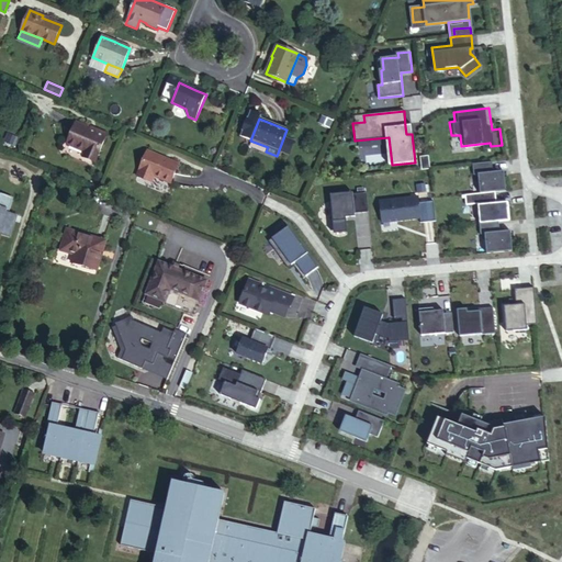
[(96,131),(76,121),(66,143),(85,152),(82,157),(93,163),(107,134),(97,130),(96,131)]
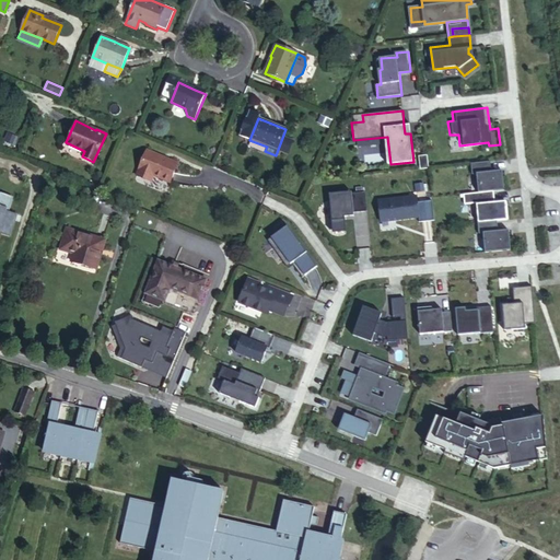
[(148,151),(137,173),(151,179),(153,176),(170,184),(177,164),(148,151)]
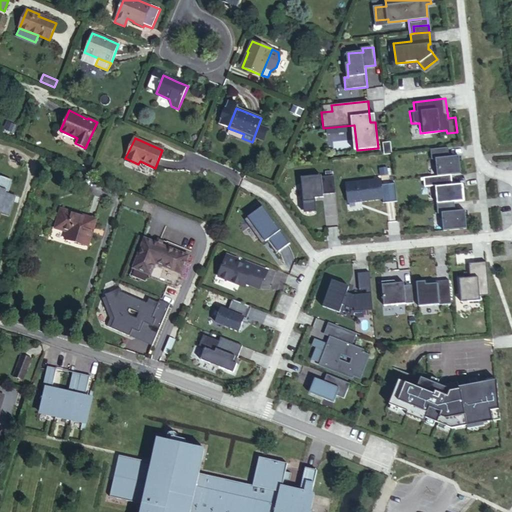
[(384,143),(385,153),(392,152),(391,142),(384,143)]
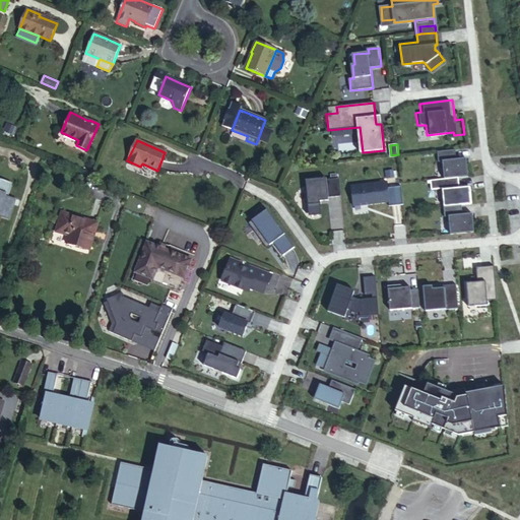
[(439,161),(443,161),(445,179),(458,178),(468,177),(466,158),(456,159),(455,149),(438,152),(439,161)]
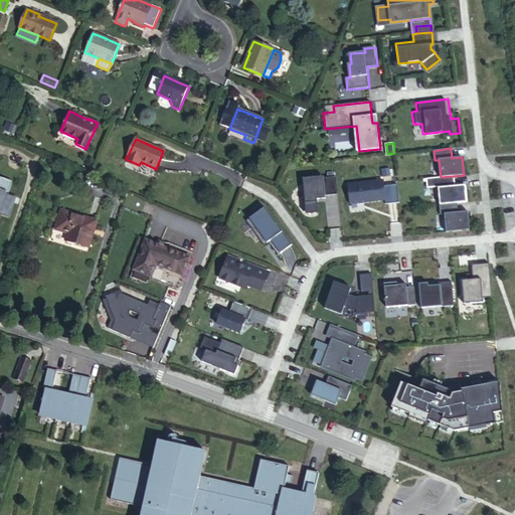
[(139,165),(126,159),(125,162),(138,168),(139,165)]
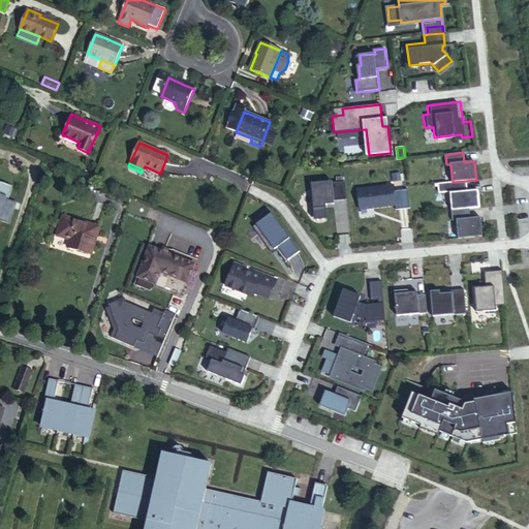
[(450,192),(453,211),(479,208),(477,191),(467,192),(466,181),(453,182),(438,184),(439,193),(450,192)]
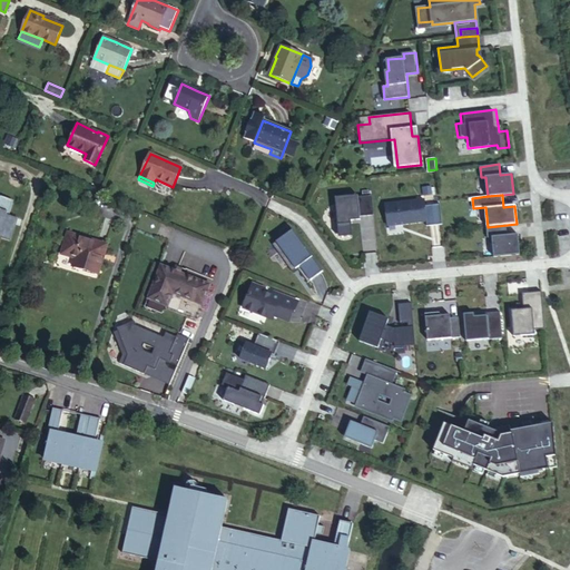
[(335,198),(337,223),(351,220),(351,218),(360,217),(361,216),(374,215),(372,196),(359,197),(359,196),(335,198)]
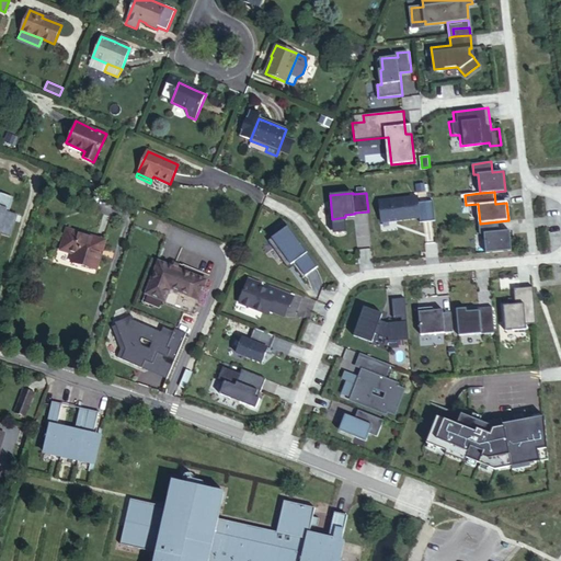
[(4,217),(7,212),(11,197),(0,194),(0,231),(0,232),(0,233),(10,237),(15,220),(4,217)]
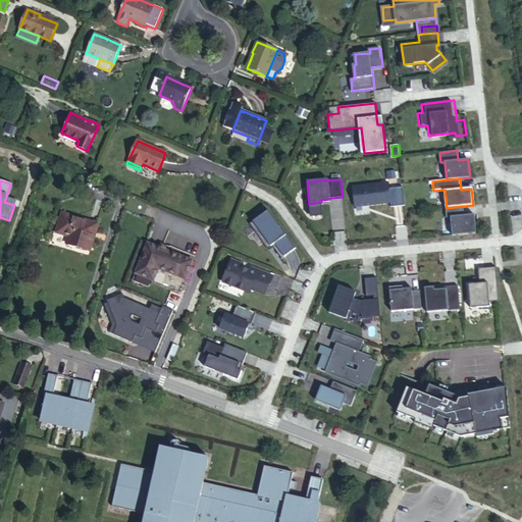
[(388,183),(354,188),(356,207),(363,206),(363,207),(369,206),(369,205),(392,203),(392,207),(405,206),(403,187),(389,189),(388,183)]
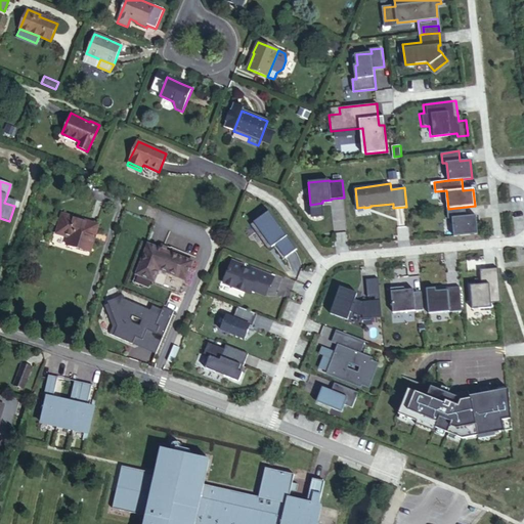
[(448,209),(447,209),(448,219),(452,219),(454,236),(478,233),(477,216),(467,217),(466,207),(448,209)]
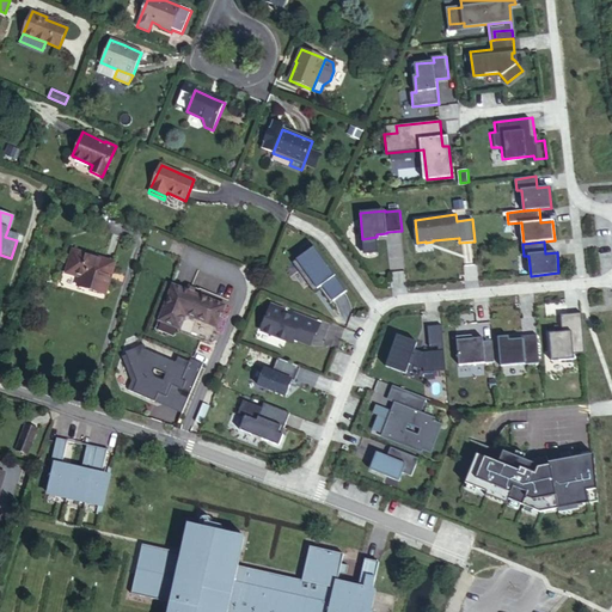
[(313,249),(292,264),(314,295),(320,292),(330,304),(346,292),(313,249)]
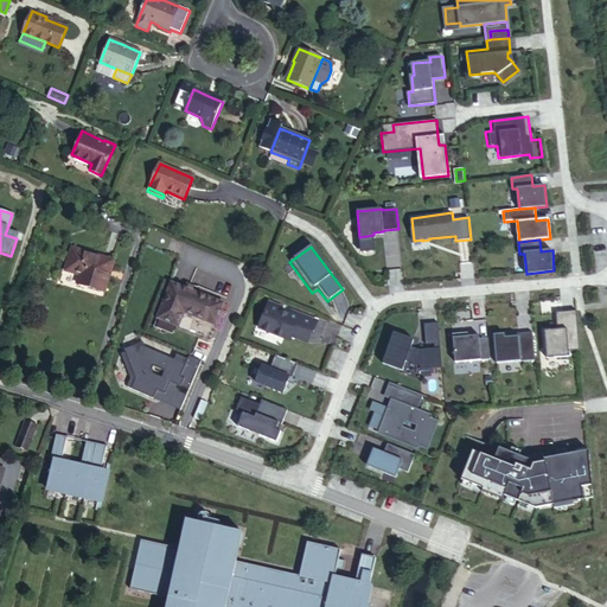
[(72,249),(66,270),(80,275),(77,283),(104,292),(113,261),(72,249)]
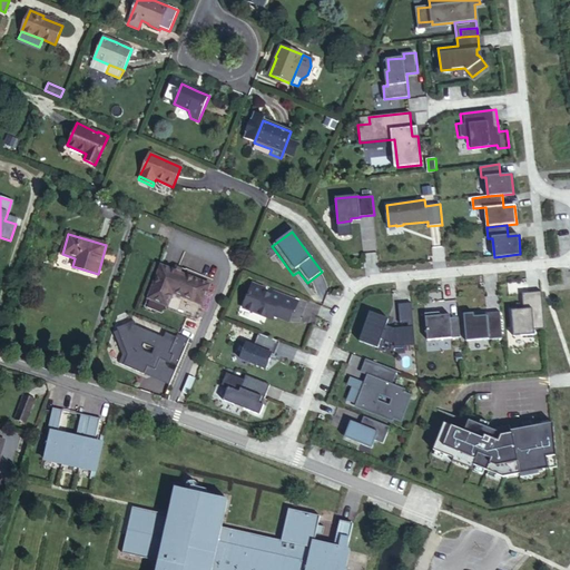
[(160,266),(148,298),(168,306),(174,294),(203,305),(210,286),(160,266)]
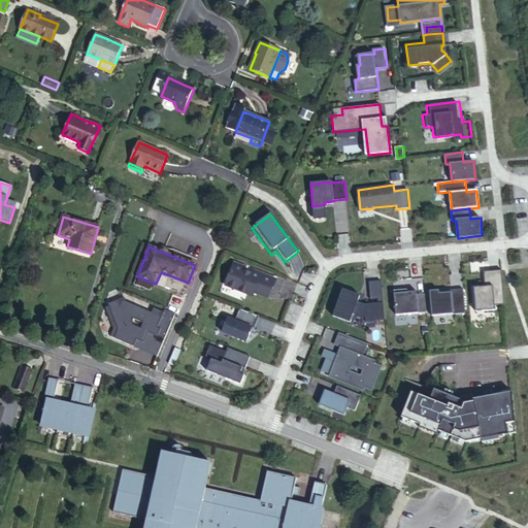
[(234,261),(225,284),(253,295),(254,291),(267,296),(271,287),(272,287),(276,277),(253,268),(252,271),(244,269),(245,266),(234,261)]
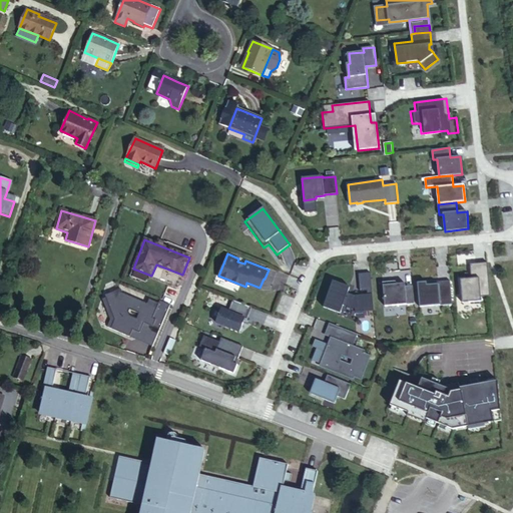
[(461,280),(463,304),(482,302),(481,298),(491,297),(487,263),(471,265),(472,279),(461,280)]
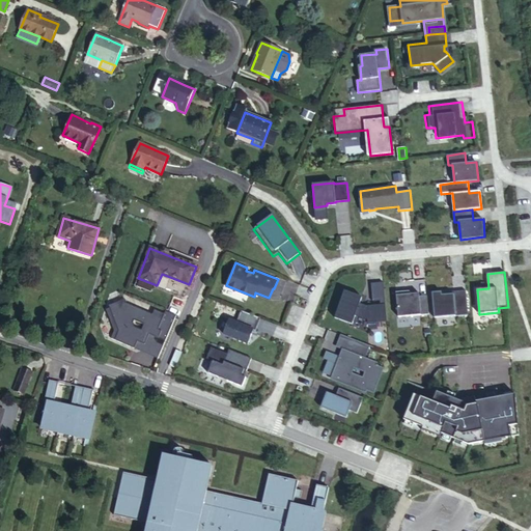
[(362,296),(345,289),(335,316),(353,323),(356,314),(368,318),(368,322),(387,320),(384,282),(371,283),(373,301),(381,300),(381,304),(367,305),(367,311),(358,308),(362,296)]
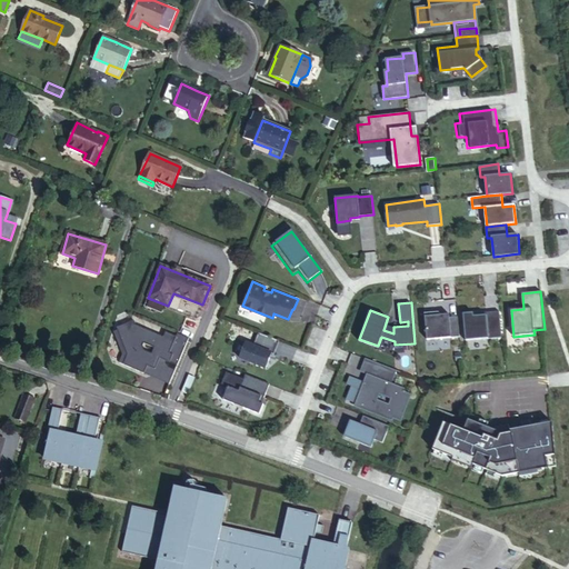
[(473,313),(468,313),(470,340),(501,338),(499,311),(490,312),(490,315),(478,316),(473,317),(473,313)]
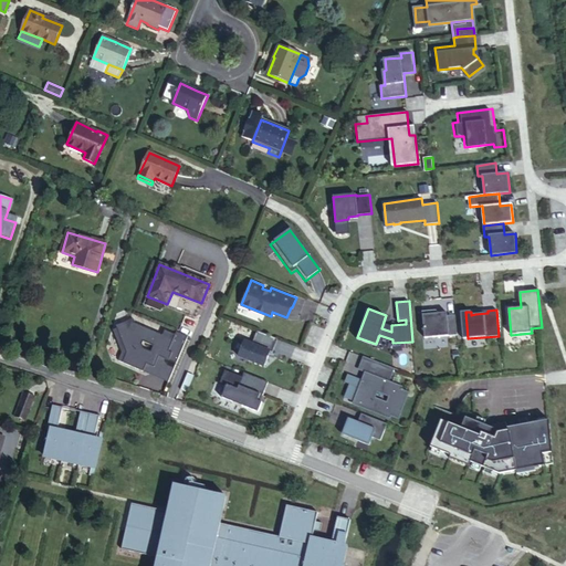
[(432,311),(422,312),(425,337),(458,335),(456,314),(448,315),(447,312),(437,313),(432,313),(432,311)]
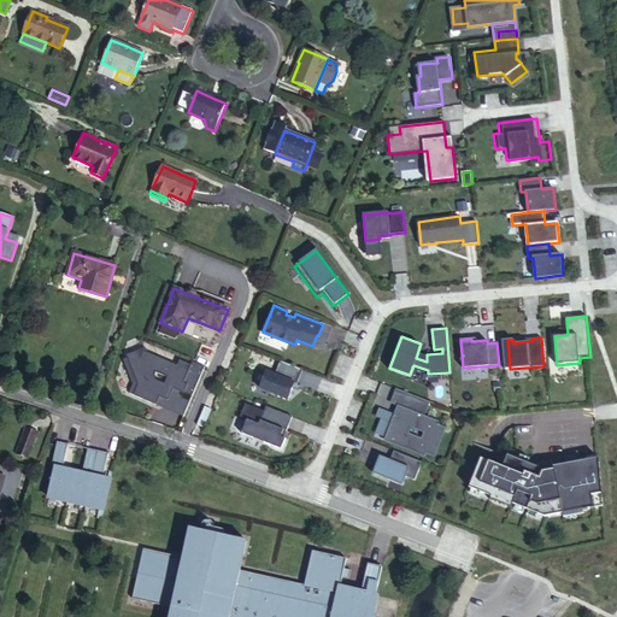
[(146,348),(128,356),(140,386),(136,395),(158,404),(162,397),(170,400),(175,387),(193,394),(205,366),(193,362),(192,364),(181,359),(178,365),(148,352),(146,348)]
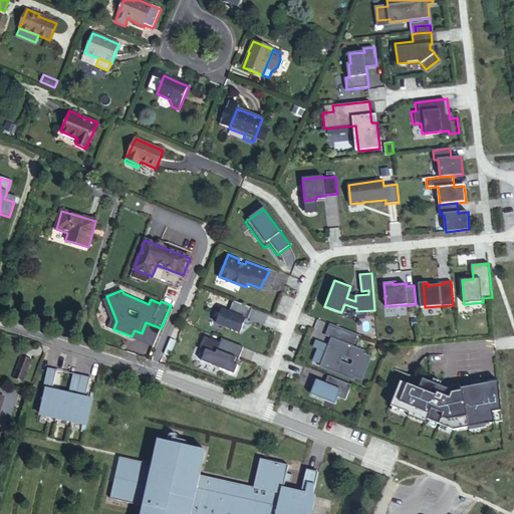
[(253,308),(235,301),(231,313),(224,310),(219,324),(240,333),(246,320),(248,321),(253,308)]
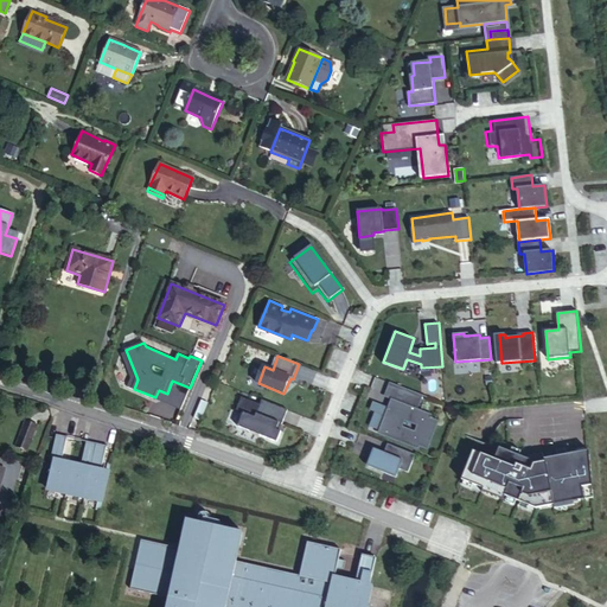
[(409,390),(397,385),(389,407),(403,413),(407,404),(417,409),(420,406),(406,400),(409,390)]
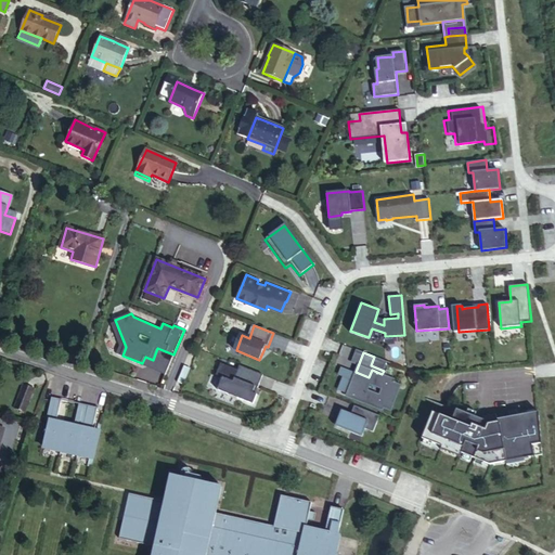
[(374,357),(371,365),(384,371),(387,361),(374,357)]
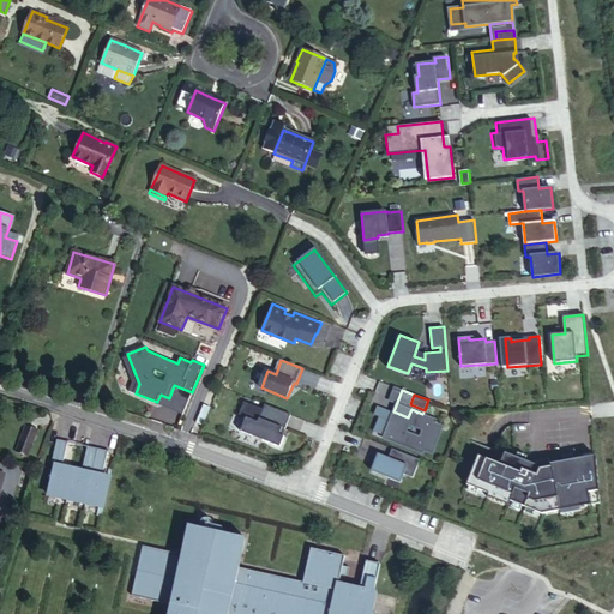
[(245,419),(239,432),(280,447),(284,437),(280,434),(283,428),(286,429),(292,414),(265,404),(263,410),(246,403),(240,416),(245,419)]
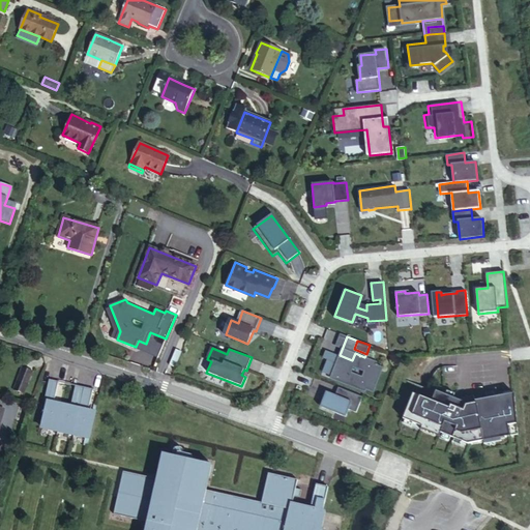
[(364,357),(355,353),(352,360),(340,355),(331,376),(339,379),(337,381),(365,391),(366,389),(374,392),(384,367),(377,364),(377,362),(364,357)]
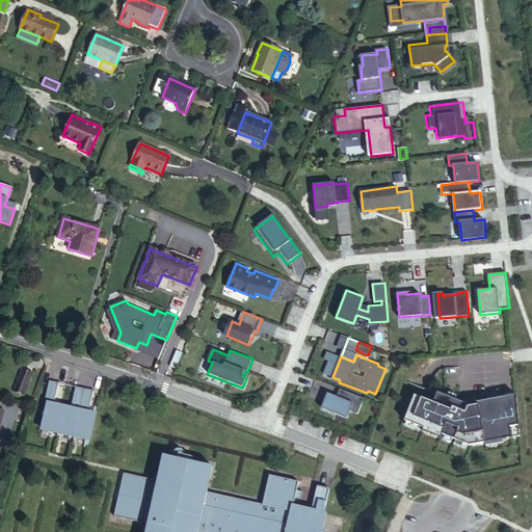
[(23,369),(14,392),(24,396),(33,373),(23,369)]
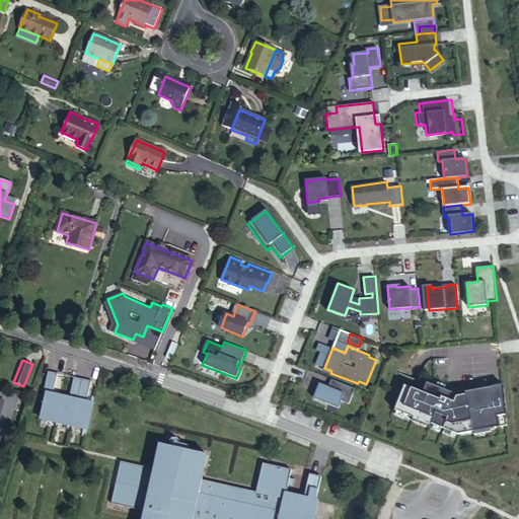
[(53,423),(58,400),(55,399),(56,396),(52,395),(56,375),(47,373),(42,396),(36,420),(53,423)]
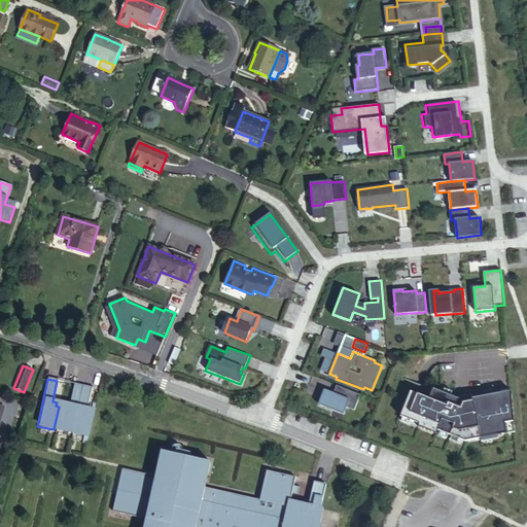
[(70,432),(79,385),(71,384),(66,408),(59,407),(54,429),(70,432)]
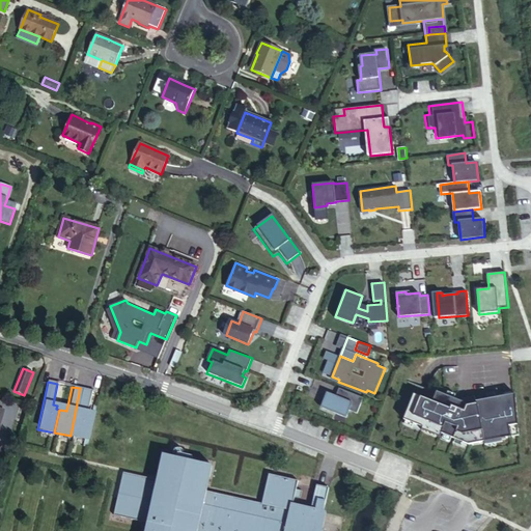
[(89,390),(80,388),(71,436),(86,440),(91,416),(84,415),(89,390)]
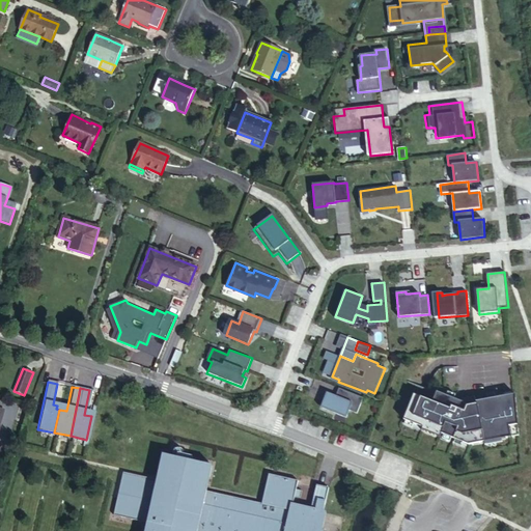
[(363,397),(339,388),(336,396),(335,398),(328,395),(323,408),(346,417),(350,410),(357,413),(363,397)]
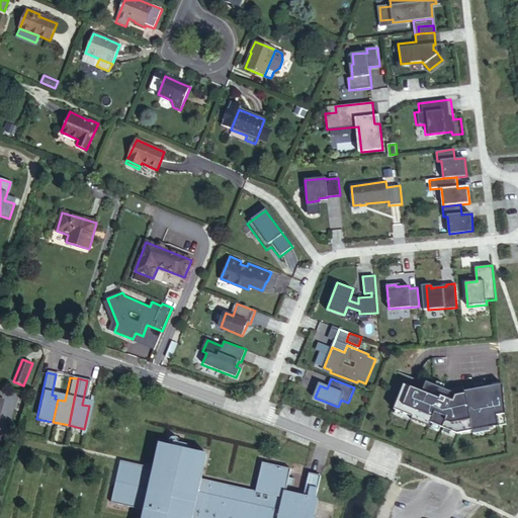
[(404,384),(395,409),(413,416),(411,419),(429,426),(430,423),(455,433),(499,426),(497,416),(505,415),(503,384),(452,394),(425,382),(422,392),(404,384)]
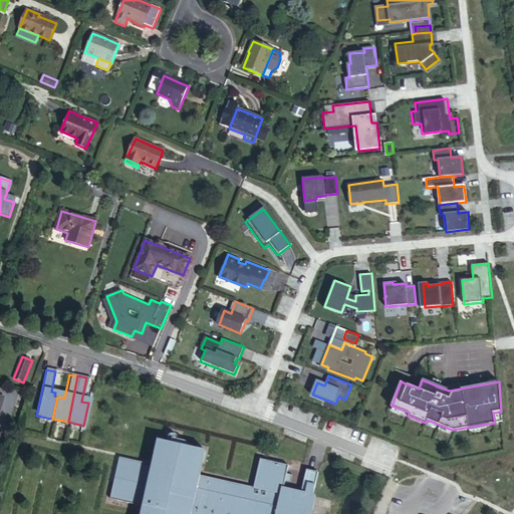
[(20,390),(11,415),(23,419),(31,393),(20,390)]
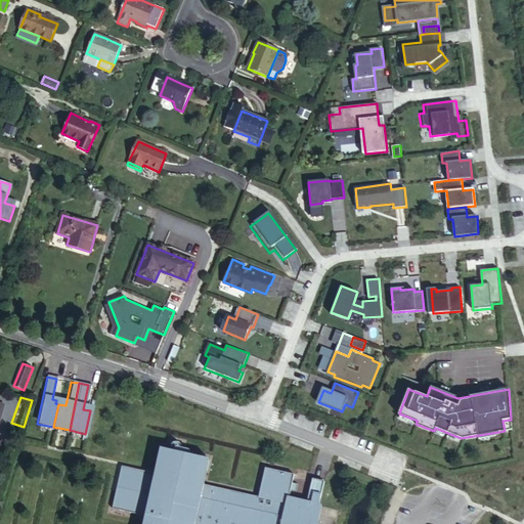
[(503,421),(505,431),(512,430),(511,420),(503,421)]
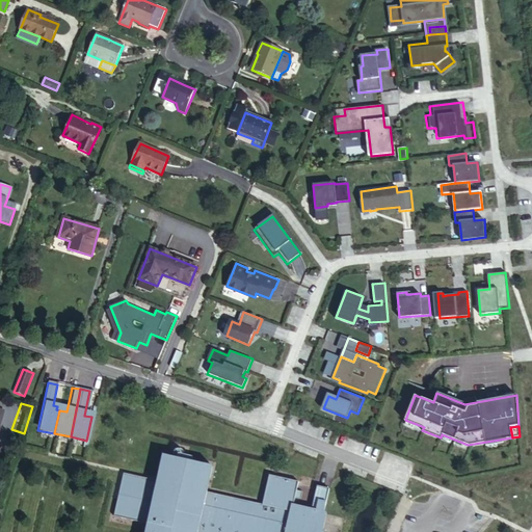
[(114,515),(150,524),(148,531),(196,531),(198,525),(229,531),(290,531),(291,531),(296,531),(318,531),(328,485),(316,483),(311,507),(293,504),(295,496),(301,497),(302,489),(297,488),(298,479),(269,473),(263,503),(204,490),(209,466),(163,456),(158,480),(124,473),(114,515)]
